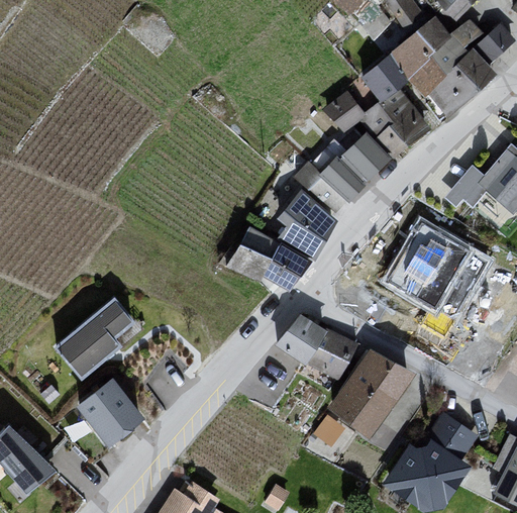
[(336,0),(333,4),(366,41),(393,20),(387,2),(385,0),(336,0)]
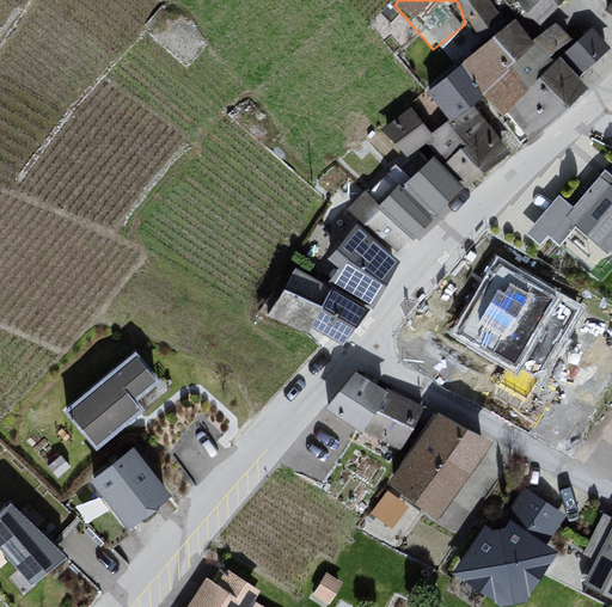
[(456,0),(458,2),(465,24),(487,46),(509,26),(489,0),(456,0)]
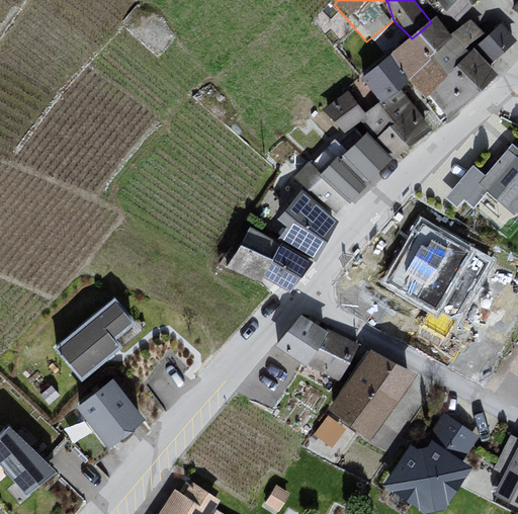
[(441,0),(457,24),(478,0),(441,0)]
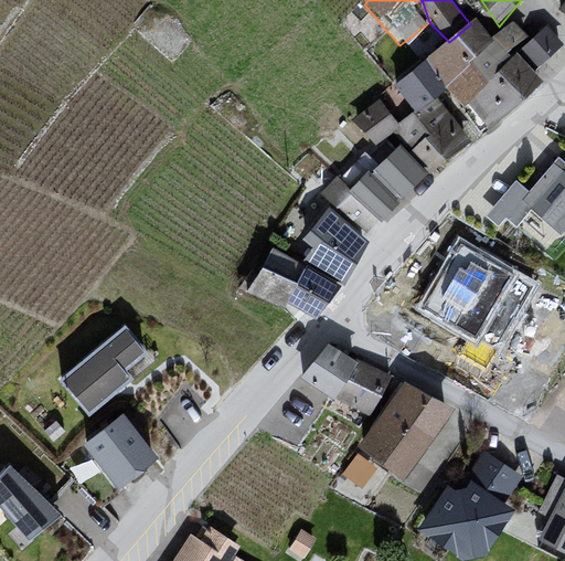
[(449,42),(427,60),(448,93),(446,97),(460,112),(469,102),(489,83),(471,62),(493,42),(477,19),(470,24),(449,42)]
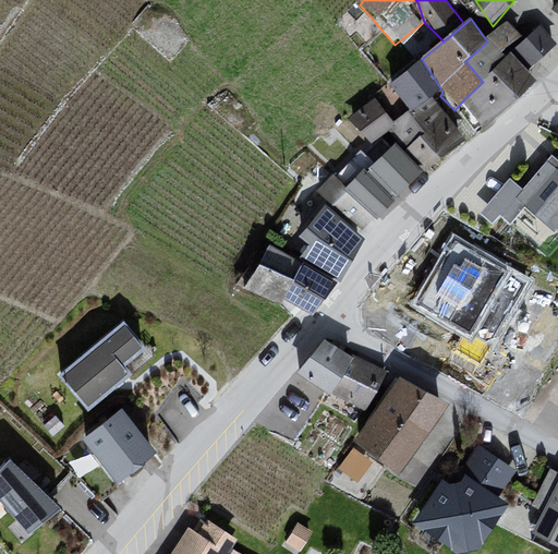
[(483,82),(463,100),(486,129),(532,84),(525,74),(510,55),(523,41),(508,23),(487,41),(465,61),(483,82)]
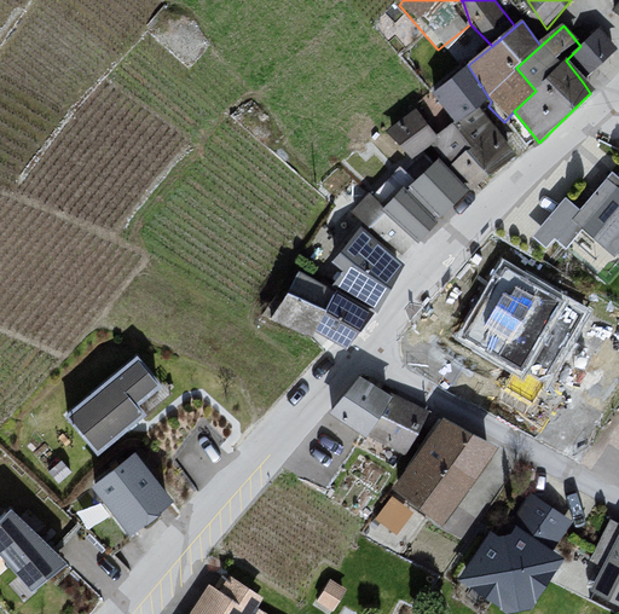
[(580,46),(566,61),(583,82),(617,51),(601,30),(580,46)]
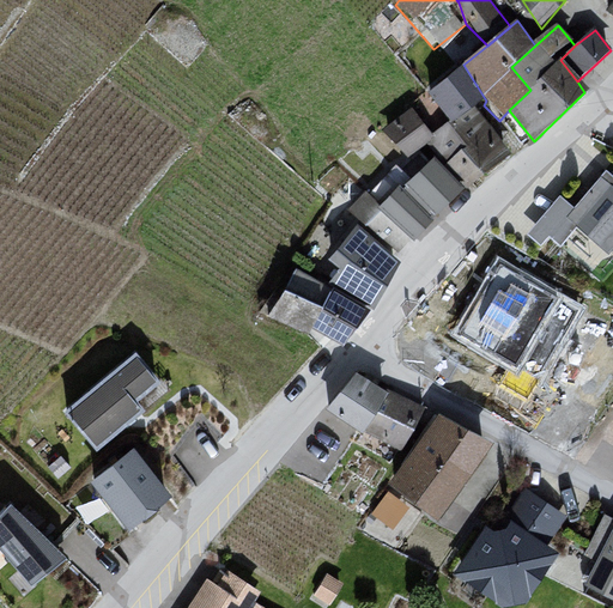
[(463,65),(430,91),(449,121),(424,143),(436,156),(465,189),(517,152),(475,103),(484,98),(463,65)]
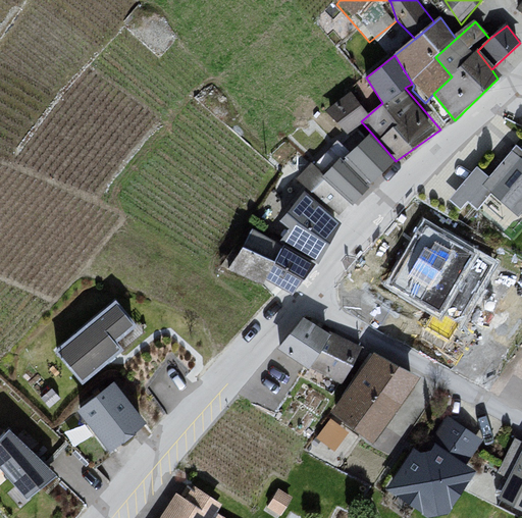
[(352,93),(325,111),(348,134),(361,121),(369,114),(352,93)]
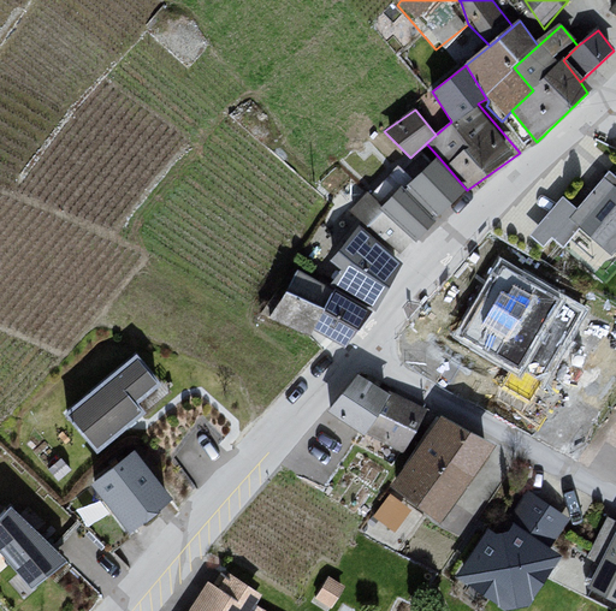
[(439,160),(408,189),(434,220),(436,223),(467,190),(439,160)]
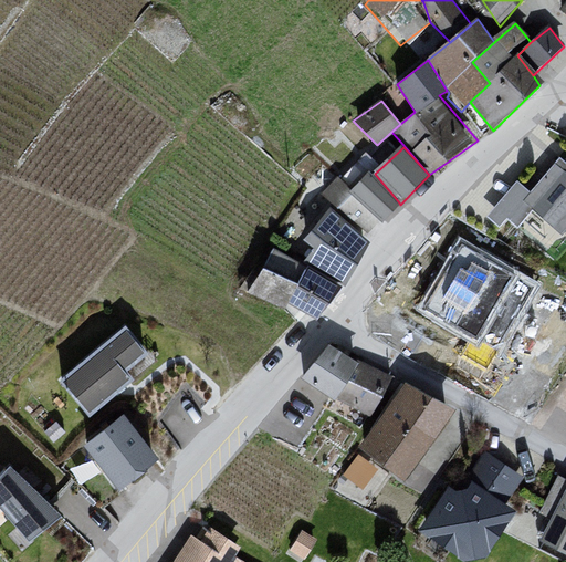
[(519,184),(491,217),(499,227),(509,218),(517,227),(532,209),(561,235),(565,228),(565,166),(561,162),(531,195),(519,184)]
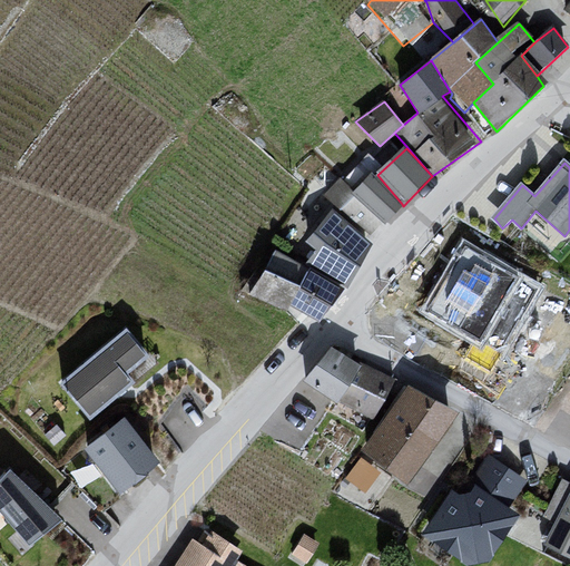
[(371,171),(353,191),(381,215),(386,221),(402,204),(377,175),(371,171)]
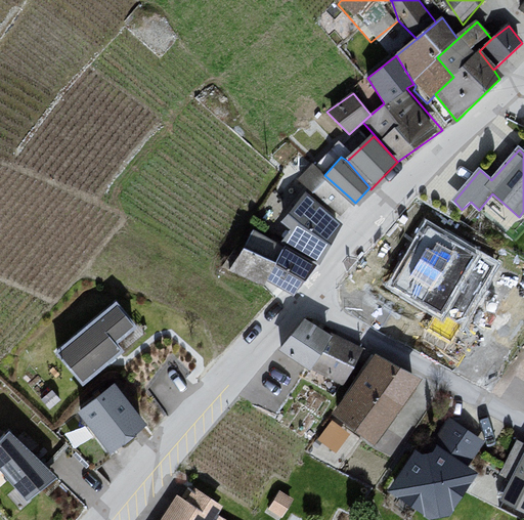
[(312,163),(298,179),(333,209),(350,198),(324,175),(312,163)]
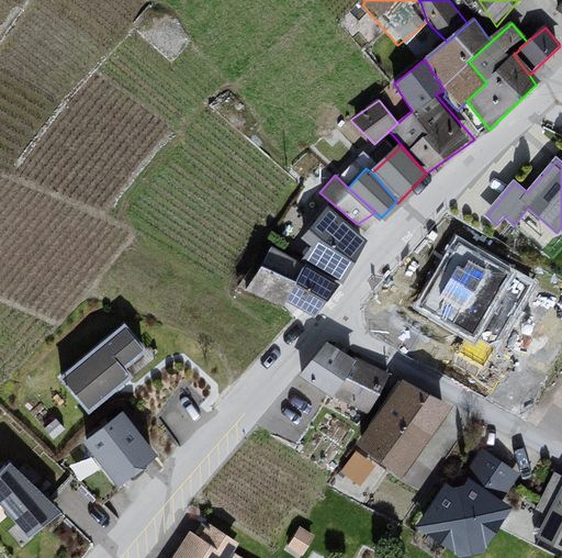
[(312,249),(303,260),(340,279),(366,241),(355,233),(356,225),(328,204),(301,241),(312,249)]
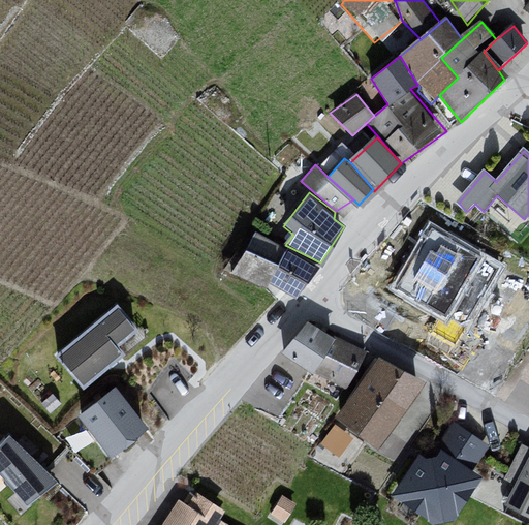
[(297,295),(320,263),(285,245),(254,230),(229,267),(297,295)]
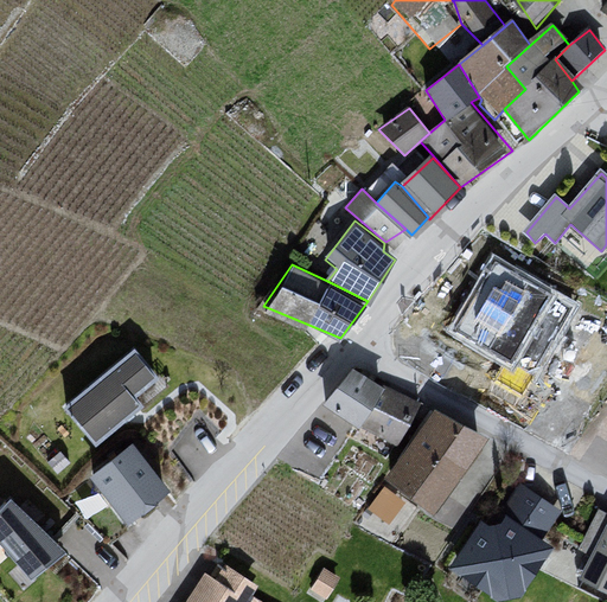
[(136,350),(65,409),(97,444),(141,407),(134,396),(159,377),(136,350)]
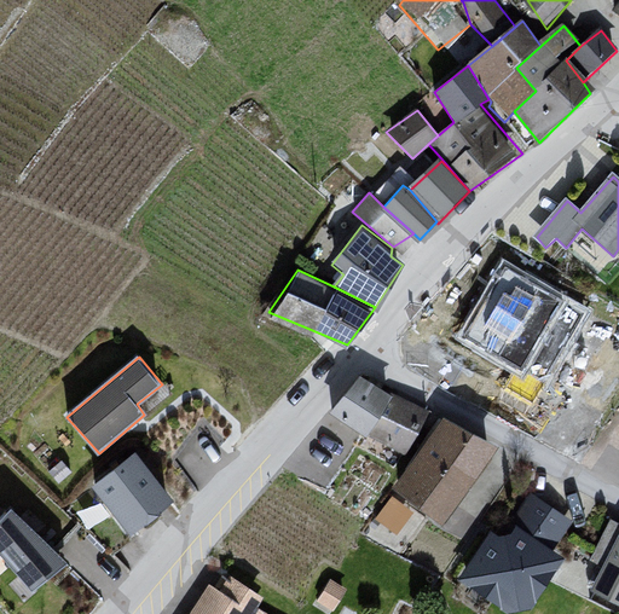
[(360,375),(331,410),(369,436),(406,455),(428,411),(360,375)]
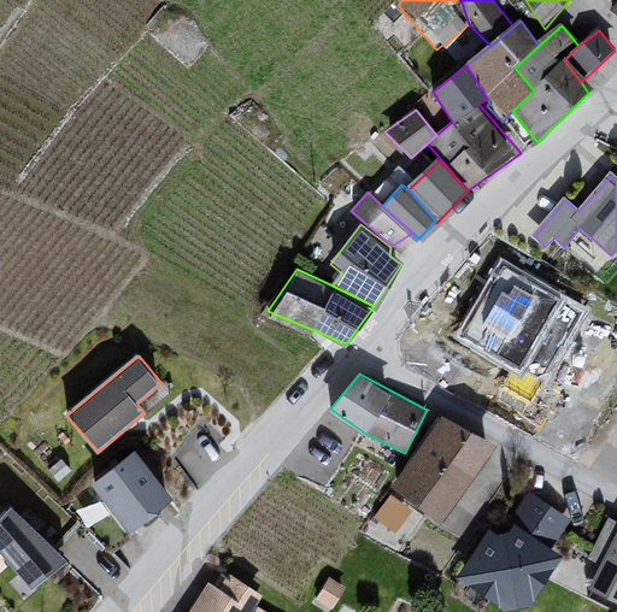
[(441,415),(391,490),(441,522),(494,446),(441,415)]
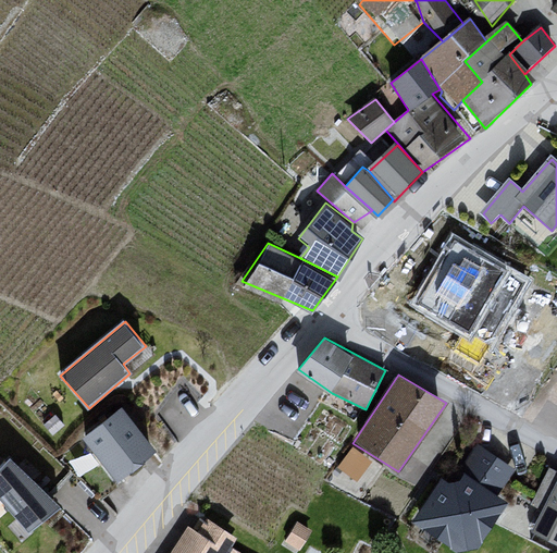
[(122,406),(84,438),(116,482),(156,451),(122,406)]
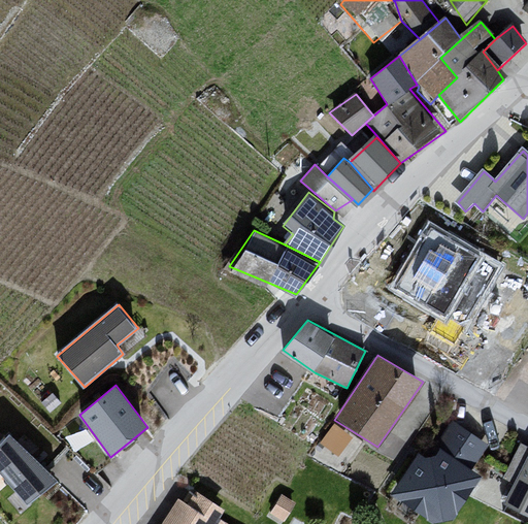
[(434,445),(419,449),(391,495),(430,523),(434,523),(454,521),(481,475),(470,468),(486,444),(452,419),(434,445)]
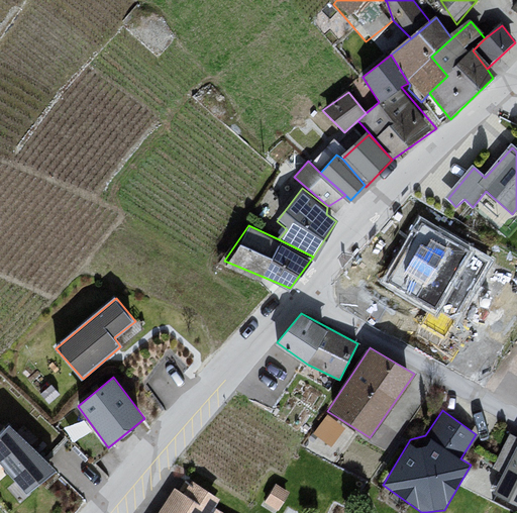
[(9,420),(0,429),(0,457),(26,487),(56,467),(9,420)]
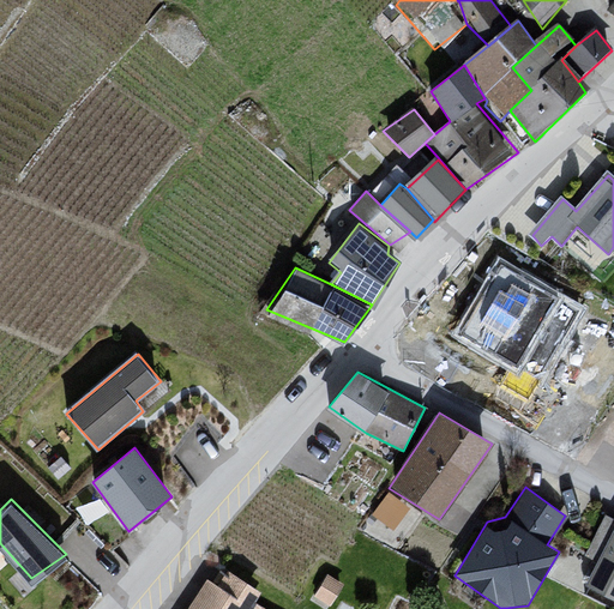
[(613,530),(587,584),(613,597),(613,530)]
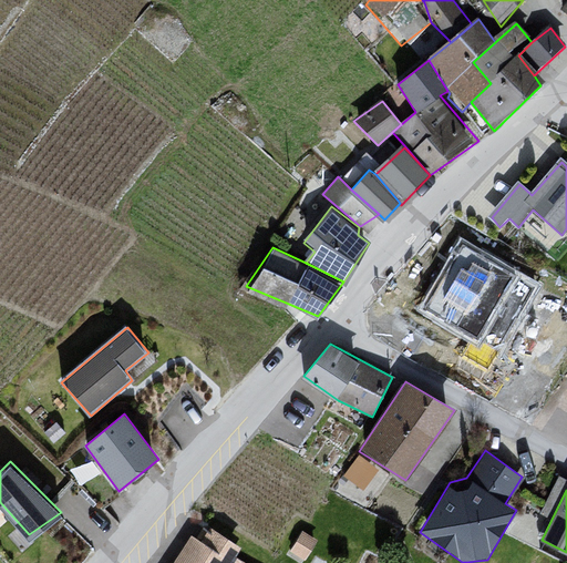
[(203,541),(192,533),(172,562),(245,562),(236,555),(244,546),(213,528),(203,541)]
